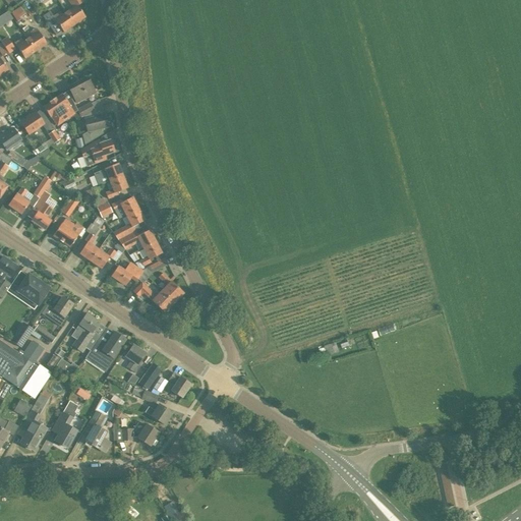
[(66,12),(74,24),(85,17),(78,6),(84,2),(82,0),(66,0),(72,8),(66,12)]
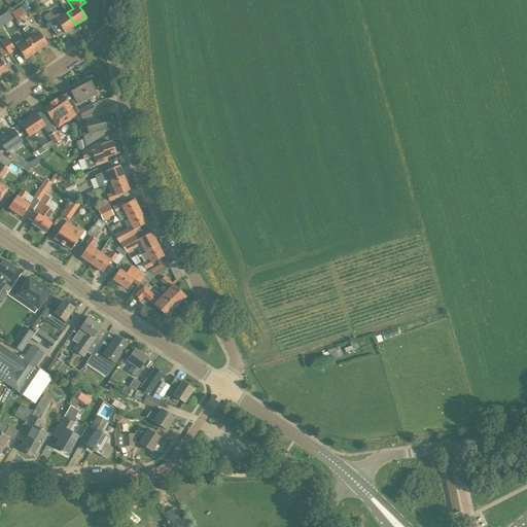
[(27,9),(24,5),(21,7),(20,7),(11,13),(18,23),(21,21),(20,19),(26,14),(24,11),(27,9)]
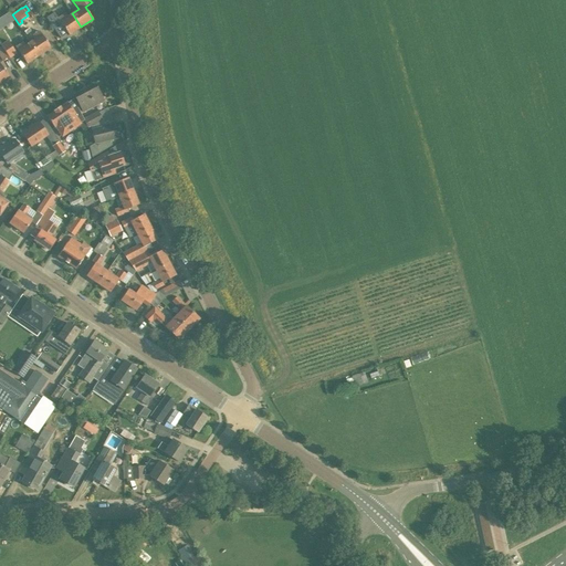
[(81,27),(72,13),(70,10),(58,19),(55,14),(48,20),(62,40),(81,27)]
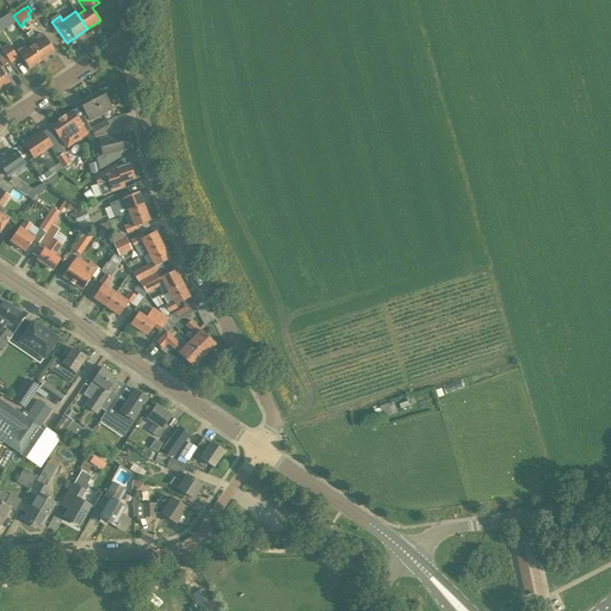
[(0,31),(17,22),(11,13),(0,19),(0,31)]
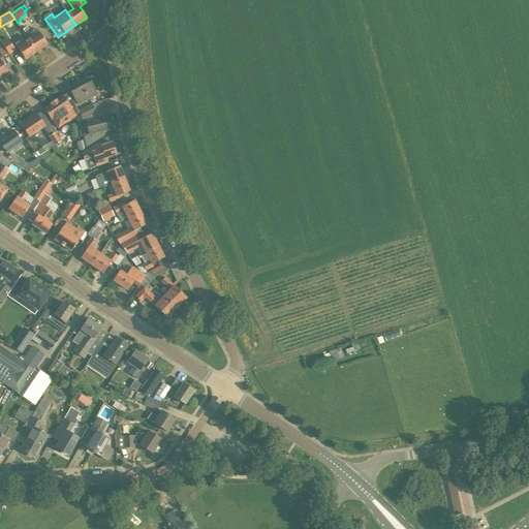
[(28,39),(36,52),(48,44),(37,29),(30,33),(33,36),(28,39)]
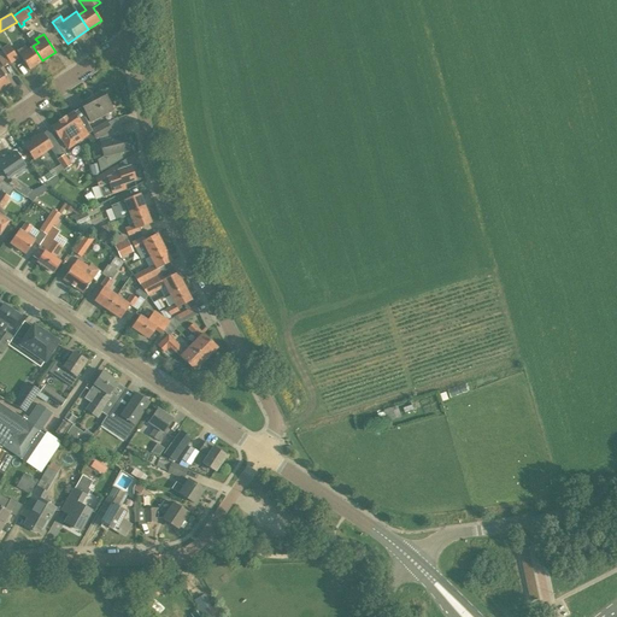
[(12,43),(18,51),(23,46),(18,39),(12,43)]
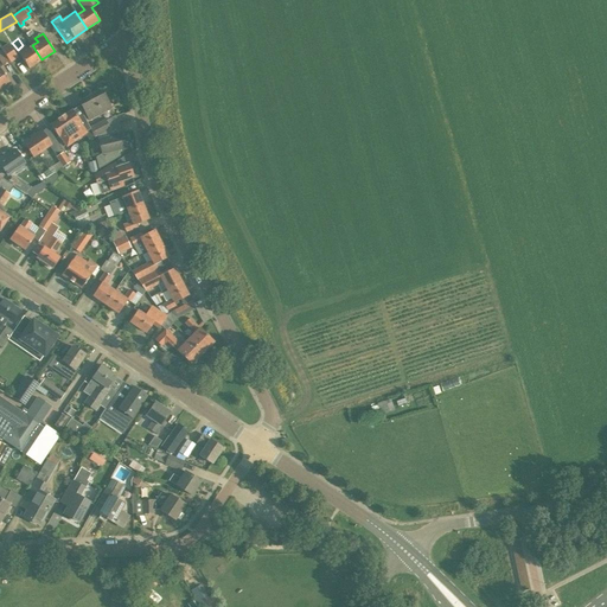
[(10,63),(17,58),(7,44),(0,49),(10,63)]
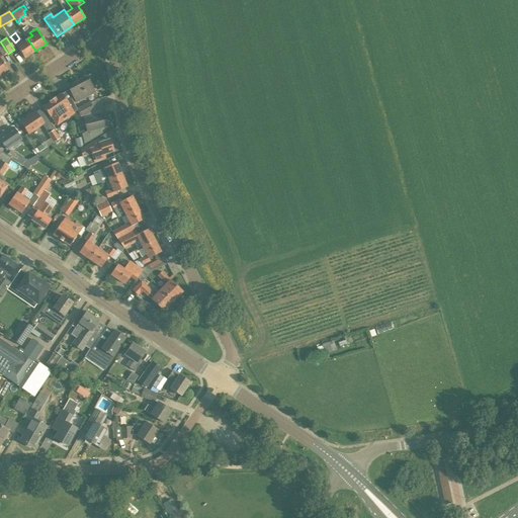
[(35,51),(27,38),(24,41),(21,38),(14,44),(25,59),(35,51)]
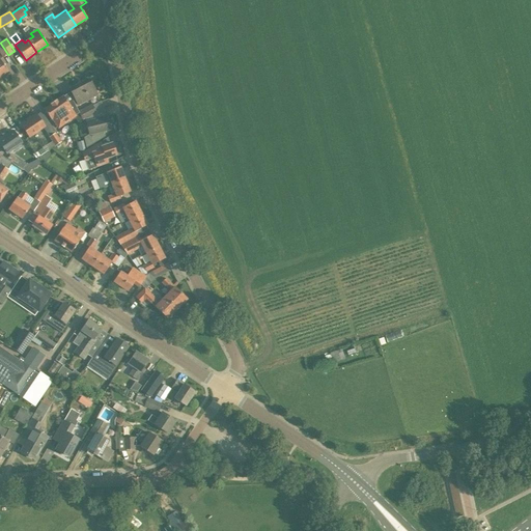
[(0,77),(8,72),(0,59),(0,77)]
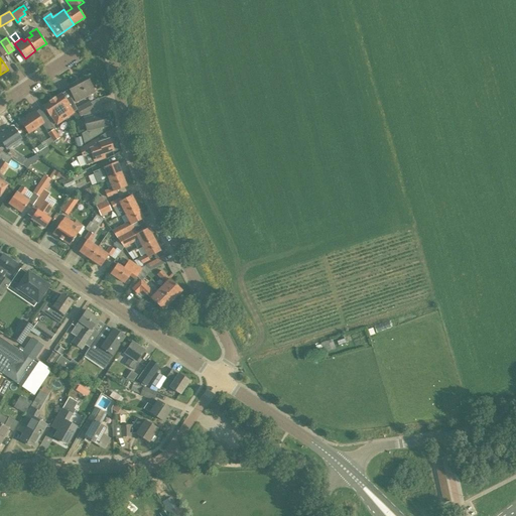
[(76,103),(95,93),(87,77),(67,87),(76,103)]
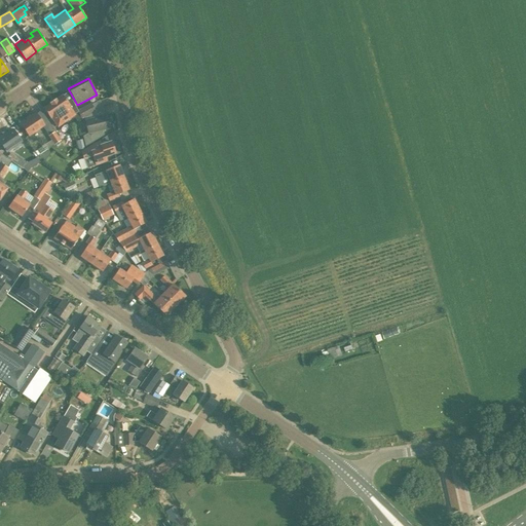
[(70,106),(63,96),(57,101),(55,99),(49,103),(50,104),(44,109),(59,129),(66,124),(59,113),(70,106)]
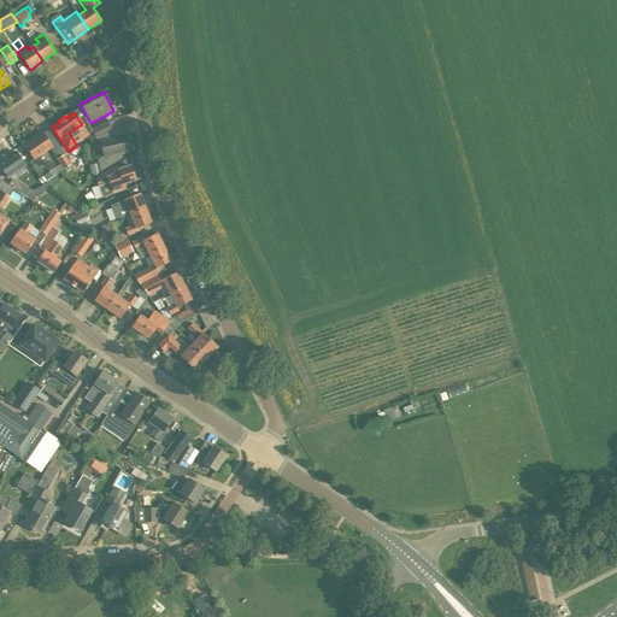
[(99,137),(110,131),(112,130),(106,121),(90,130),(95,140),(99,137)]
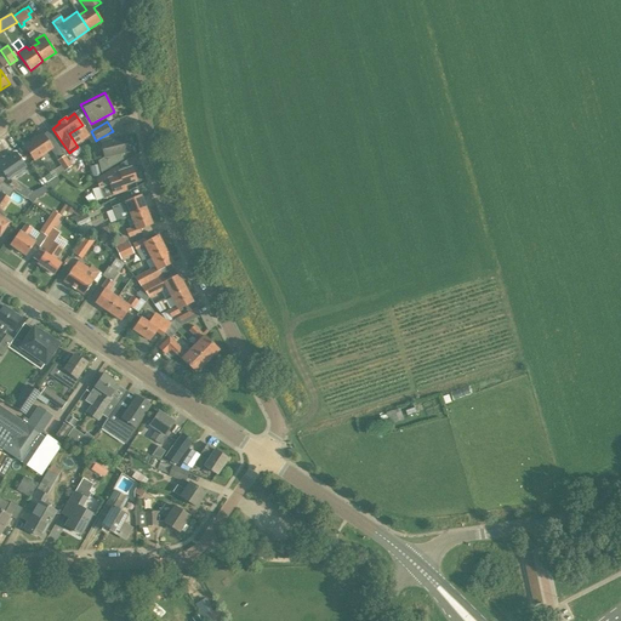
[(110,132),(100,138),(101,143),(104,157),(97,161),(101,174),(123,160),(120,153),(127,152),(124,137),(113,140),(110,132)]
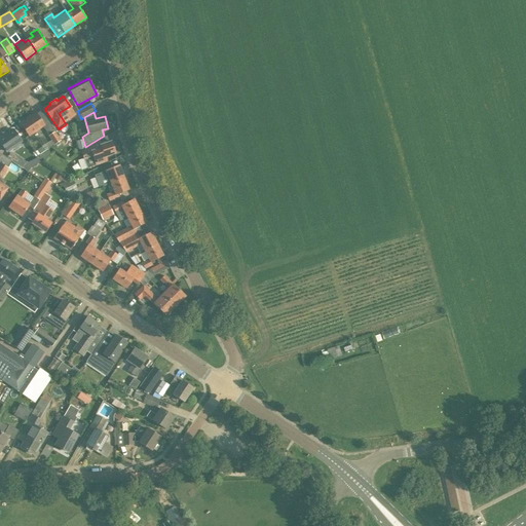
[(48,136),(53,145),(60,141),(54,133),(54,132),(47,120),(42,123),(36,114),(22,124),(30,136),(42,126),(48,136)]
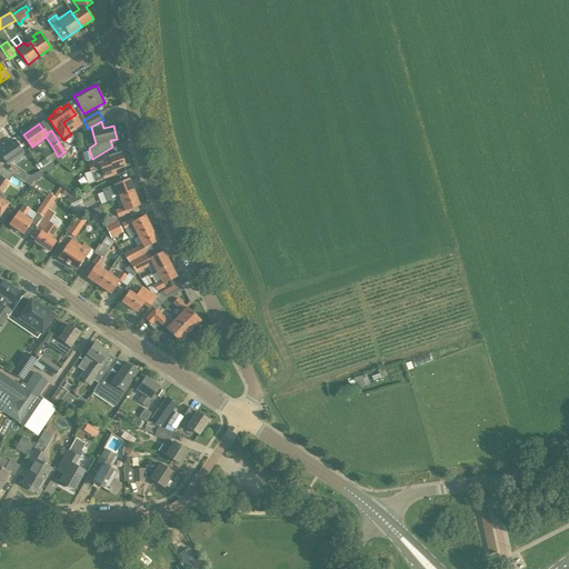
[(0,153),(7,165),(27,150),(18,138),(0,150),(0,153)]
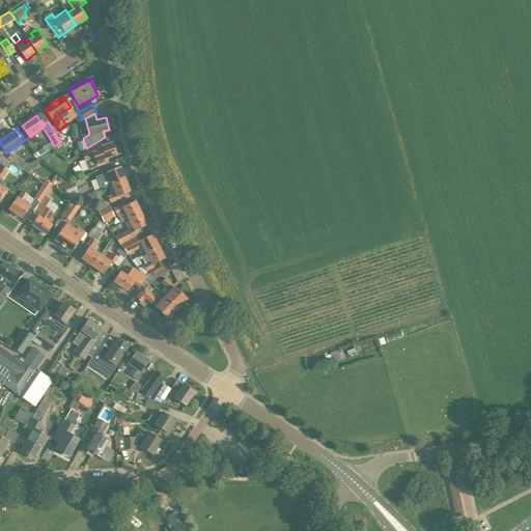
[(116,156),(112,143),(102,146),(101,142),(82,154),(87,170),(108,163),(106,159),(116,156)]
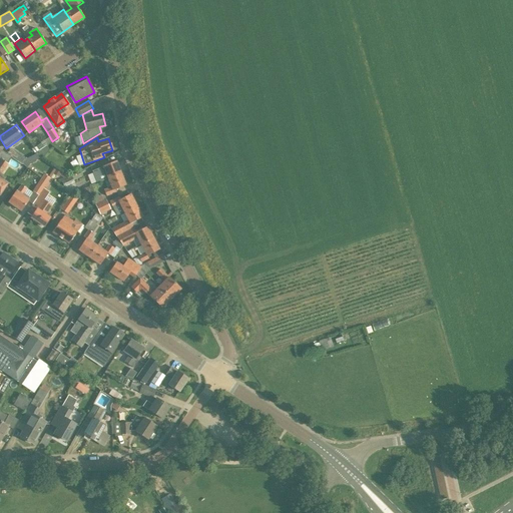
[(46,146),(36,153),(38,154),(28,161),(29,164),(44,155),(49,149),(46,146)]
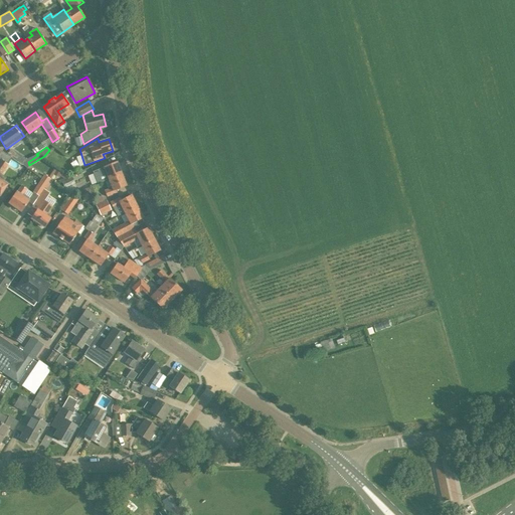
[(8,162),(12,157),(6,153),(3,158),(8,162)]
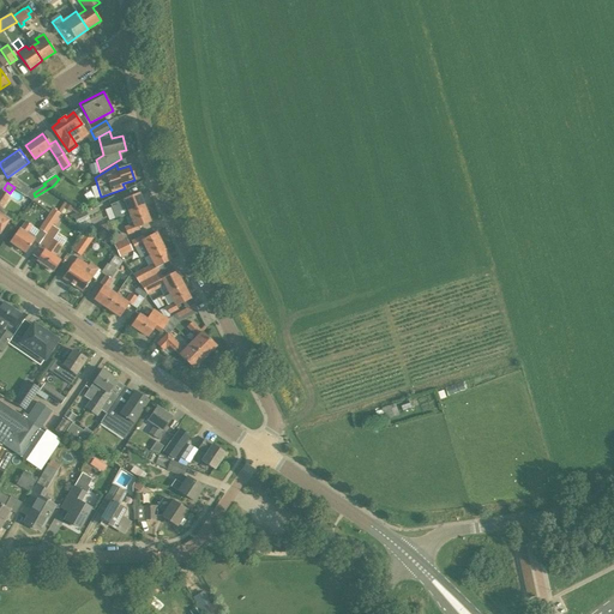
[(25,199),(13,191),(8,197),(0,191),(0,233),(8,221),(10,222),(25,199)]
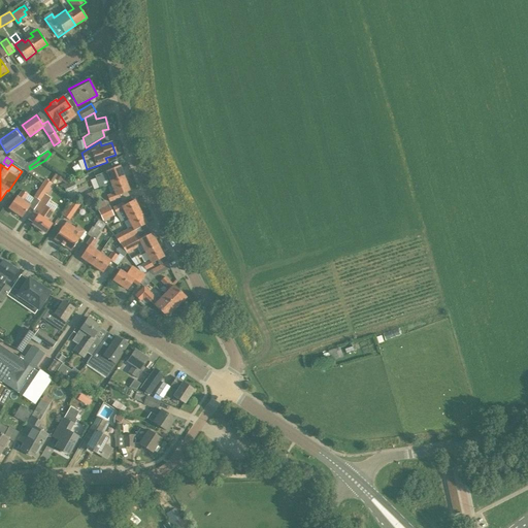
[(99,189),(110,184),(124,178),(120,166),(94,176),(99,189)]
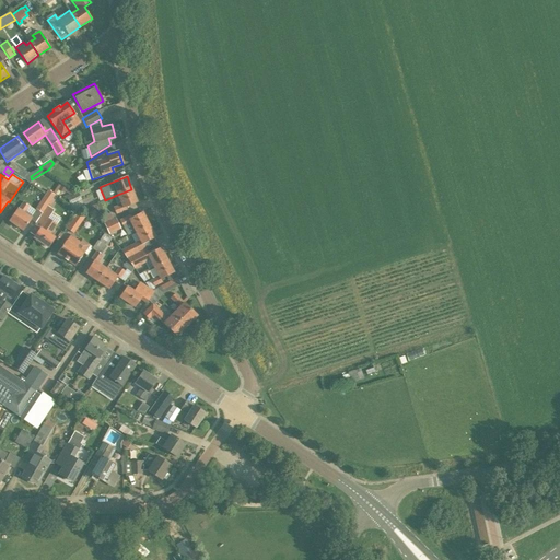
[(131,189),(117,195),(121,205),(113,208),(116,214),(127,210),(126,207),(137,202),(131,189)]
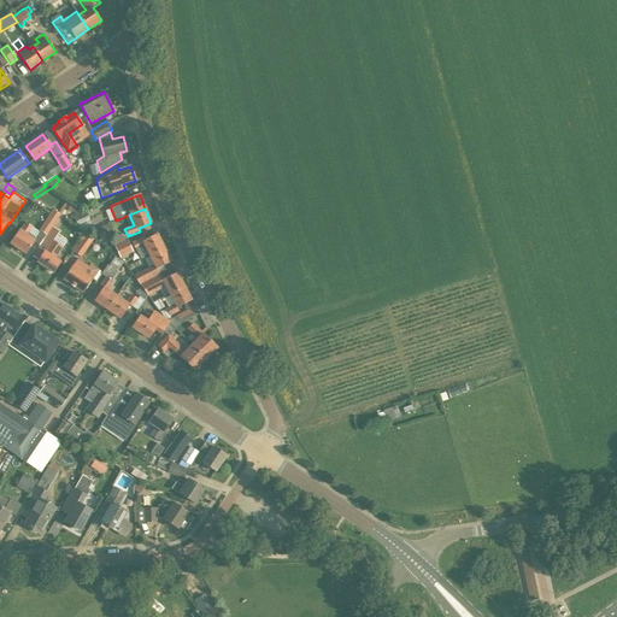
[(40,230),(47,235),(53,227),(52,227),(60,216),(60,215),(52,210),(39,230),(40,230)]
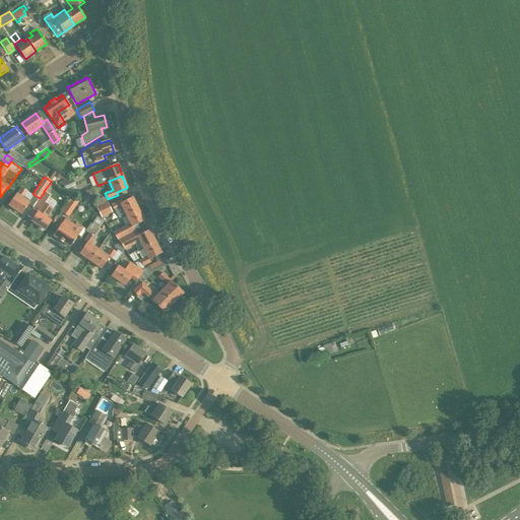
[(65,190),(75,185),(72,179),(62,184),(65,190)]
